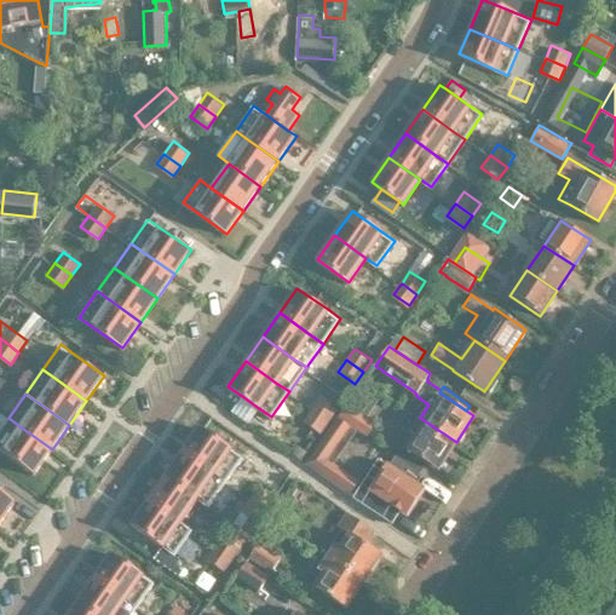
[(248,423),(259,408),(252,403),(242,396),(231,412),(248,423)]
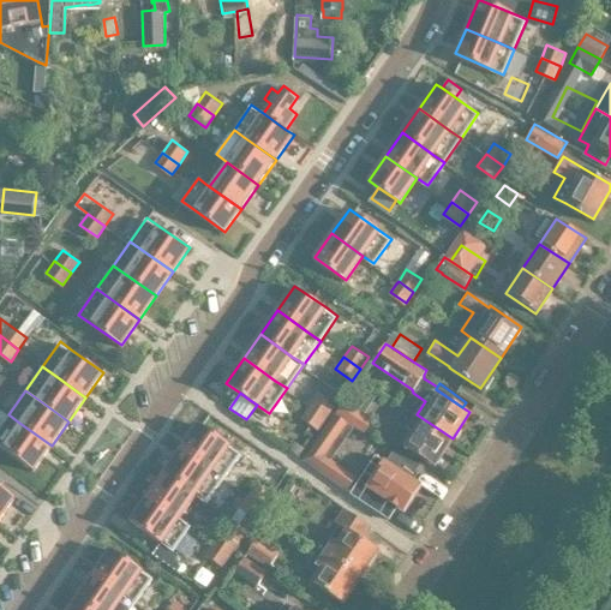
[(327,417),(335,406),(318,393),(310,405),(327,417)]
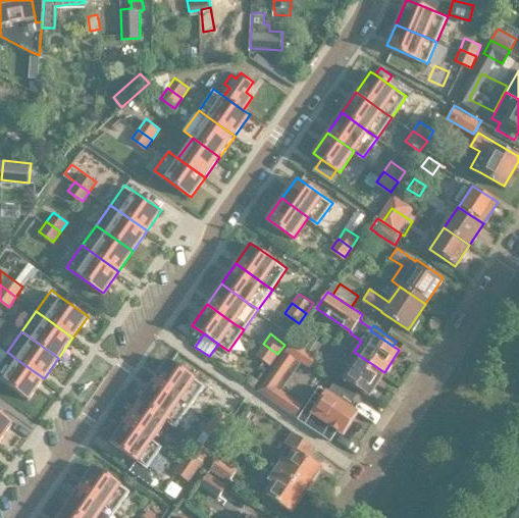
[(309,366),(316,355),(297,342),(290,354),(297,358),(309,366)]
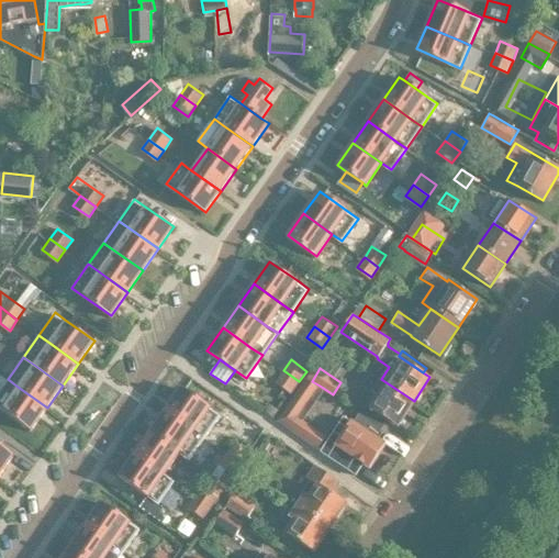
[(291,392),(299,381),(283,370),(276,381),(291,392)]
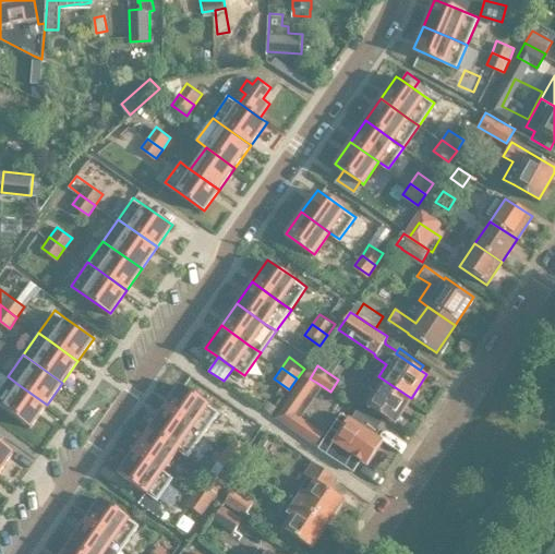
[(8,376),(0,386),(0,405),(2,406),(31,426),(47,405),(17,384),(8,376)]
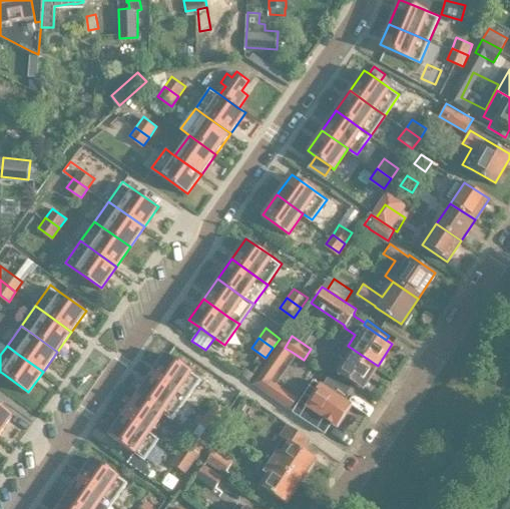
[(282,346),(256,384),(290,407),(298,396),(280,384),(273,379),(292,352),(285,348),(282,346)]
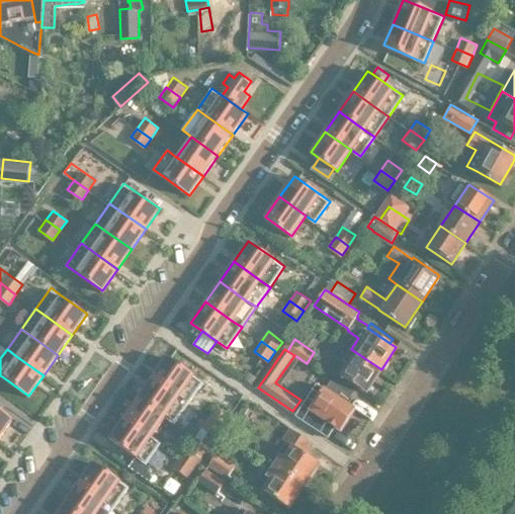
[(366,391),(381,369),(351,349),(337,370),(366,391)]
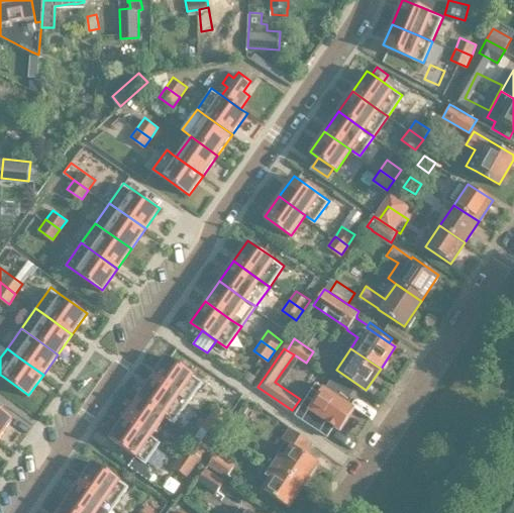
[(169,356),(153,377),(179,395),(189,402),(204,381),(169,356)]
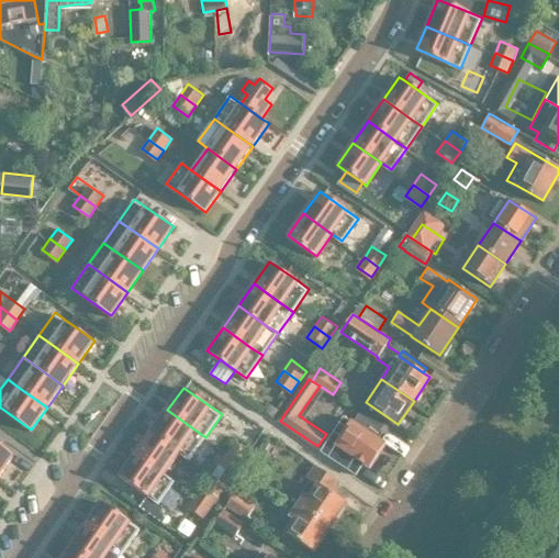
[(167,410),(152,432),(179,452),(190,459),(205,437),(194,430),(167,410)]
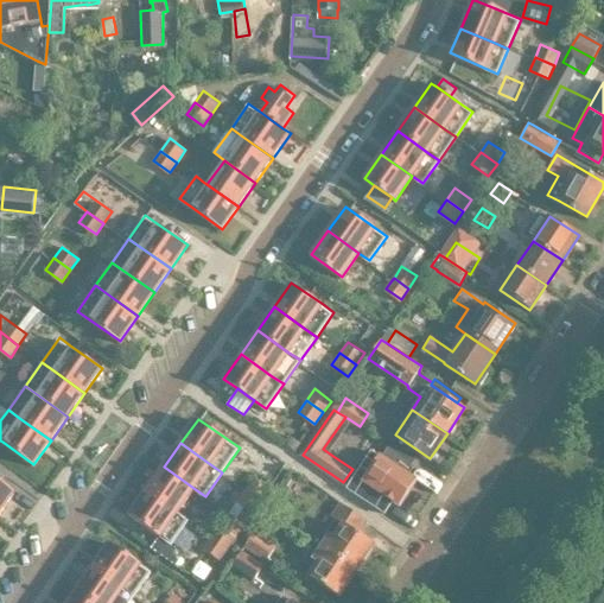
[(356,475),(348,487),(385,511),(393,499),(400,503),(418,478),(406,471),(382,455),(372,448),(355,474),(356,475)]
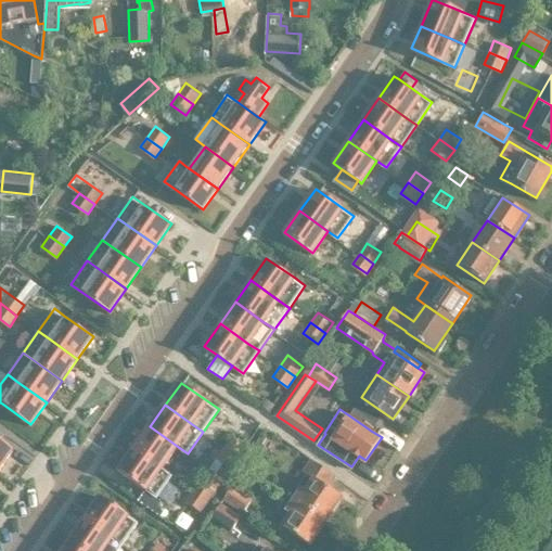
[(150,426),(135,448),(162,468),(177,446),(150,426)]
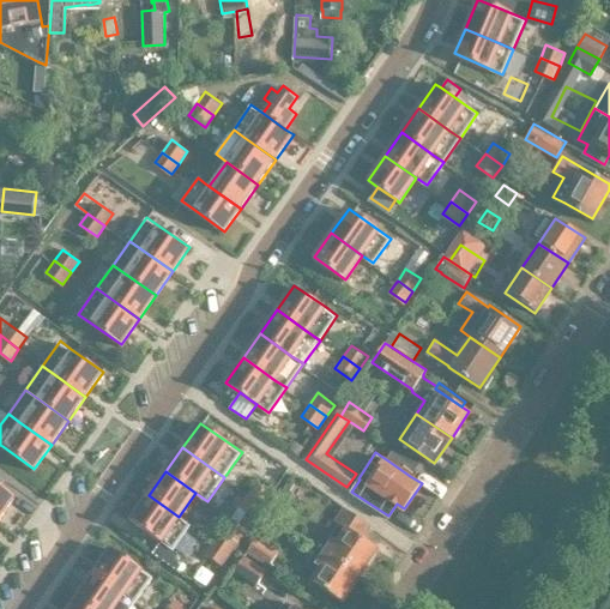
[(0,516),(14,496),(0,486),(0,483),(5,477),(0,472),(0,516)]
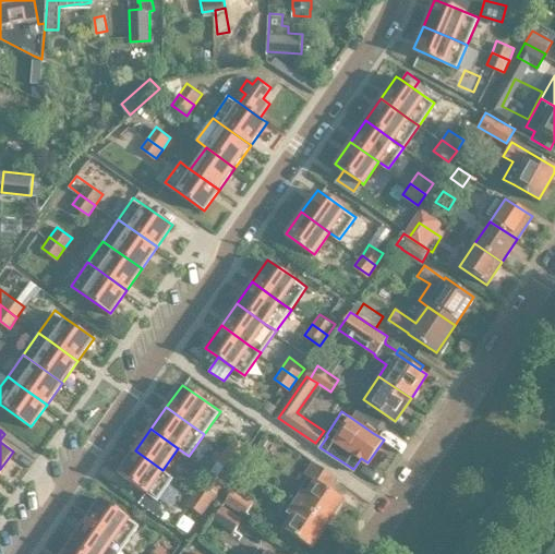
[(232,437),(225,448),(241,459),(248,448),(232,437)]
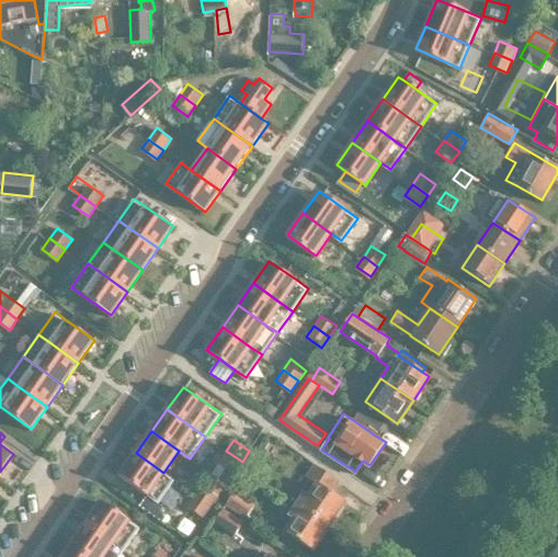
[(242,462),(226,451),(218,462),(235,473),(242,462)]
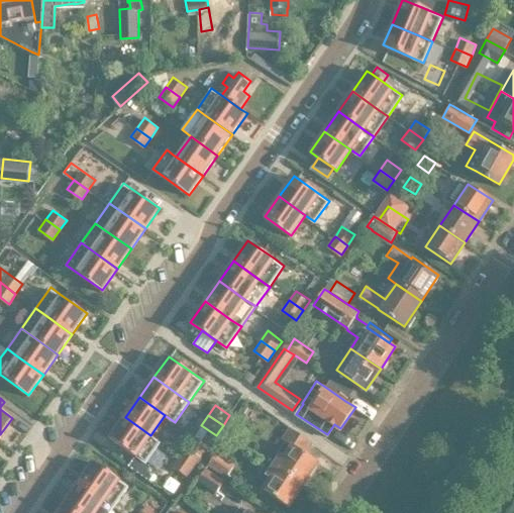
[(125,417),(110,437),(146,463),(148,460),(158,447),(162,442),(150,435),(125,417)]
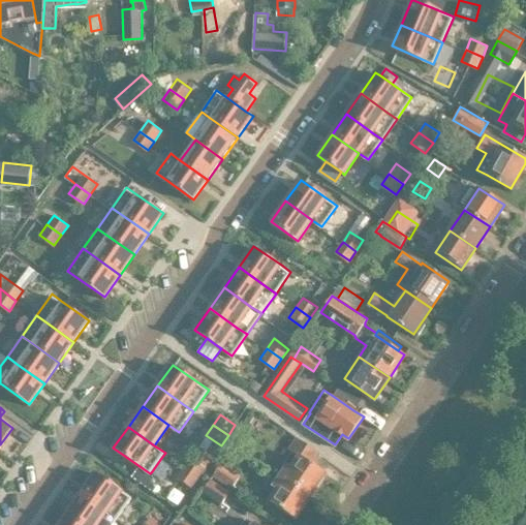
[(300,439),(277,472),(278,472),(310,494),(326,471),(311,462),(319,452),(296,435),(296,436),(300,439)]
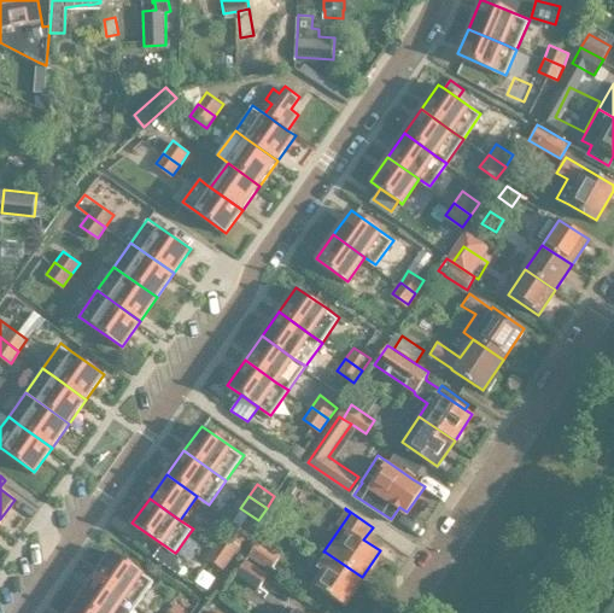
[(224,533),(216,544),(233,556),(241,546),(224,533)]
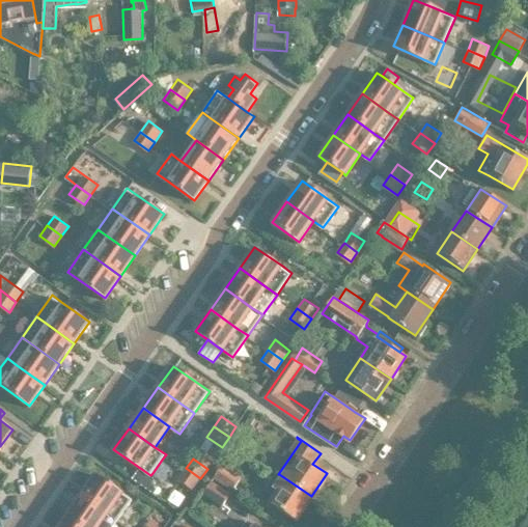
[(232,491),(242,476),(223,464),(213,479),(232,491)]
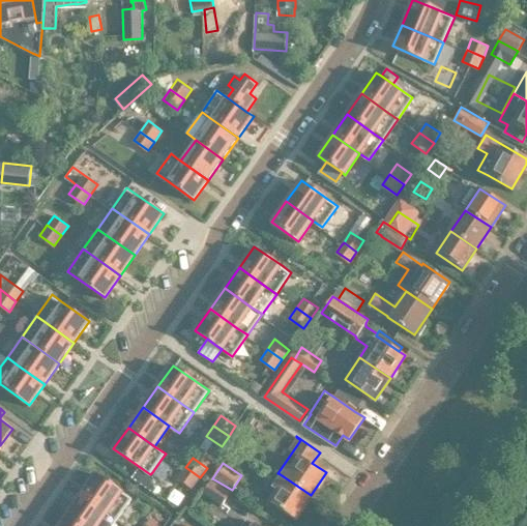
[(200,477),(185,467),(178,477),(193,488),(200,477)]
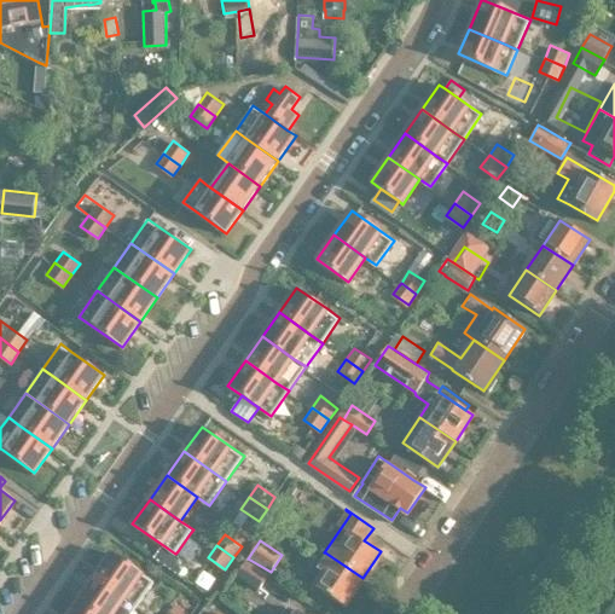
[(152,555),(178,573),(187,560),(179,554),(175,560),(158,546),(152,555)]
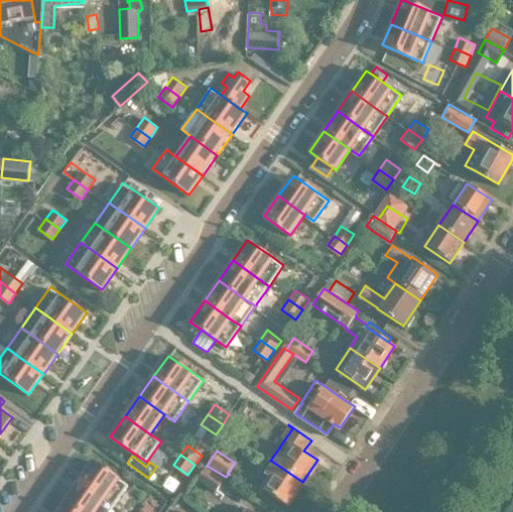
[(264,472),(269,476),(262,488),(287,504),(302,482),(271,461),(264,472)]
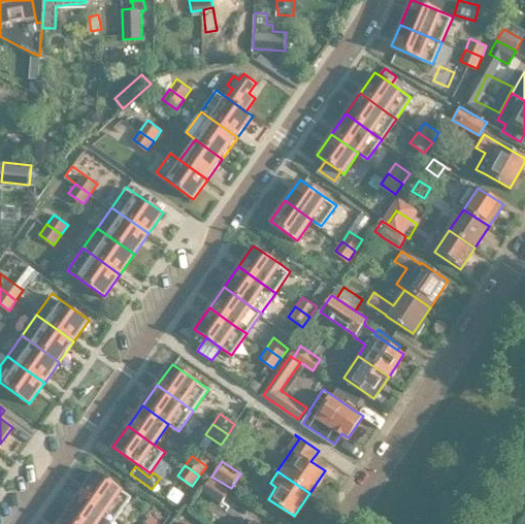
[(94,472),(79,493),(106,512),(116,518),(130,497),(121,491),(94,472)]
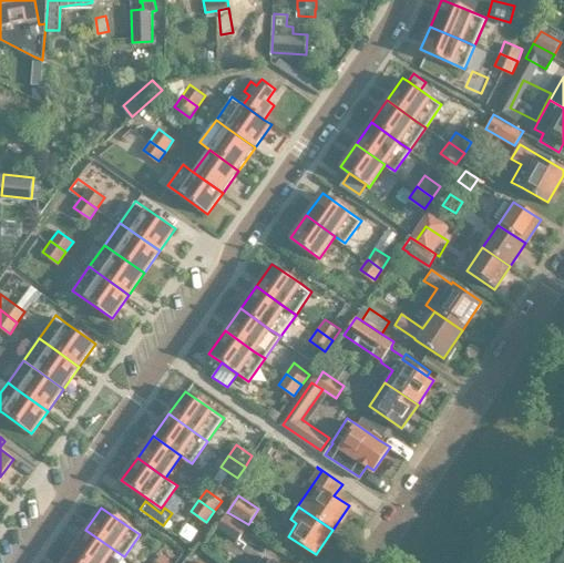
[(238,540),(247,525),(226,512),(217,526),(238,540)]
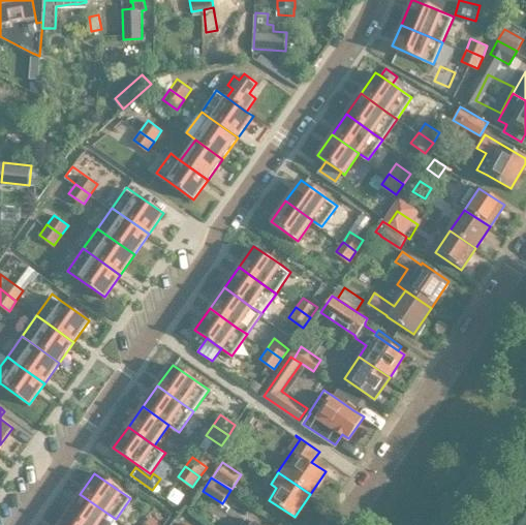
[(80,494),(65,515),(80,524),(111,524),(116,519),(106,513),(80,494)]
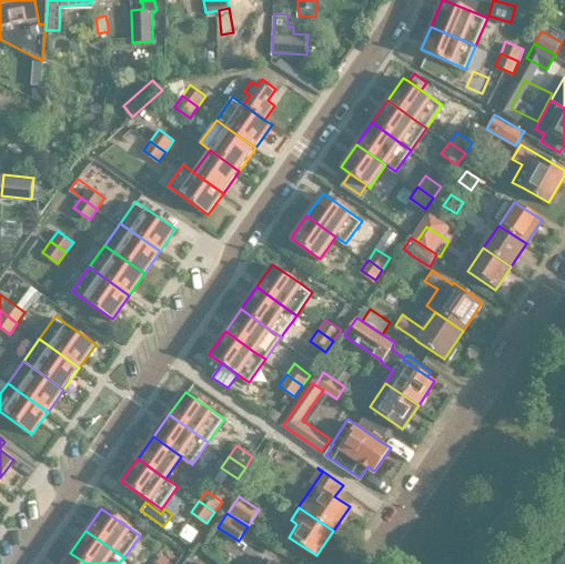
[(86,563),(70,553),(62,563),(86,563)]
